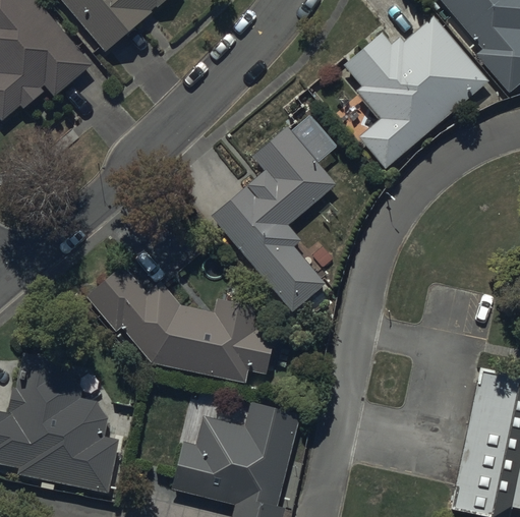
[(36,0),(0,0),(0,120),(19,105),(21,108),(44,91),(41,87),(44,84),(53,96),(92,63),(36,0)]
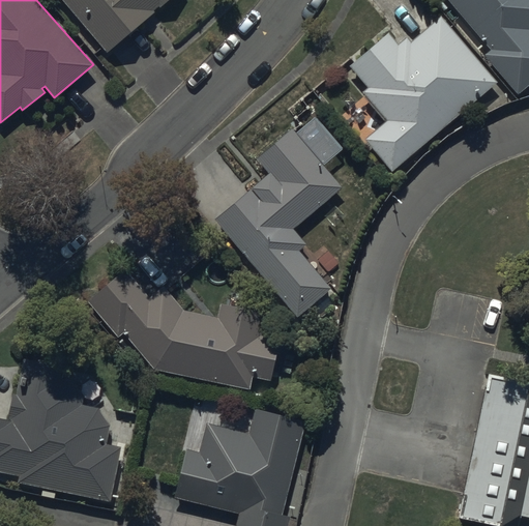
[(62,0),(107,53),(169,0),(62,0)]
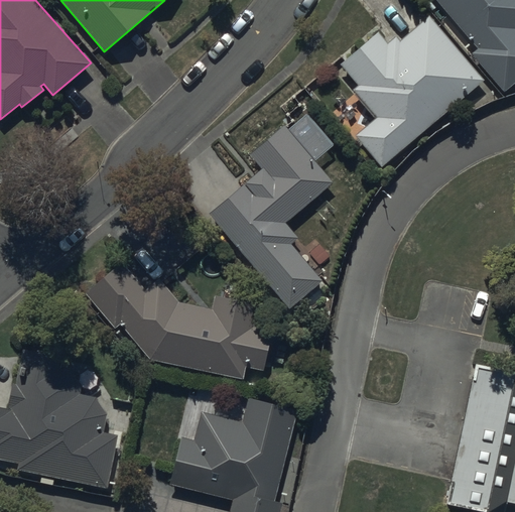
[(514,0),(434,0),(475,48),(470,52),(503,92),(514,82),(514,0)]
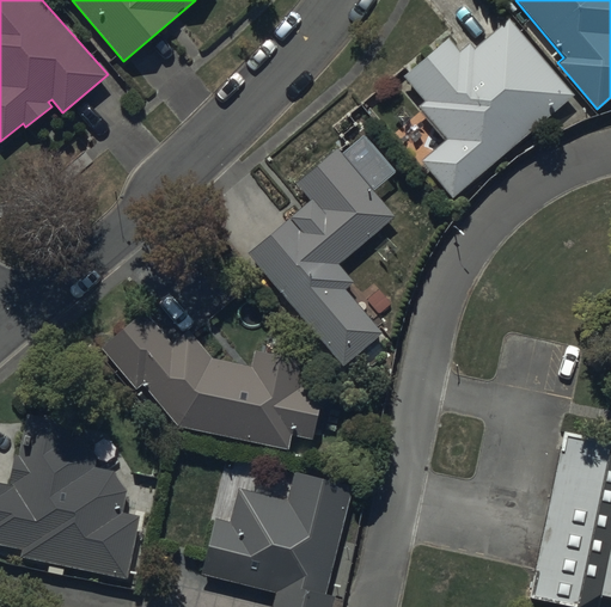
[(454,198),(574,93),(507,19),(474,48),(469,42),(462,49),(450,36),(402,78),(423,103),(417,108),(445,139),(421,160),(454,198)]
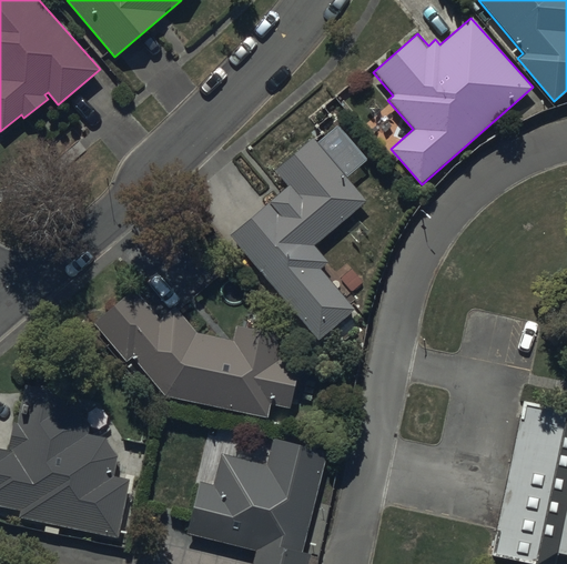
[(334,330),(351,315),(357,310),(321,269),(328,262),(314,245),(366,200),(346,178),(368,159),(338,124),(317,142),(312,136),(273,170),(285,184),(228,234),(321,342),(334,330)]
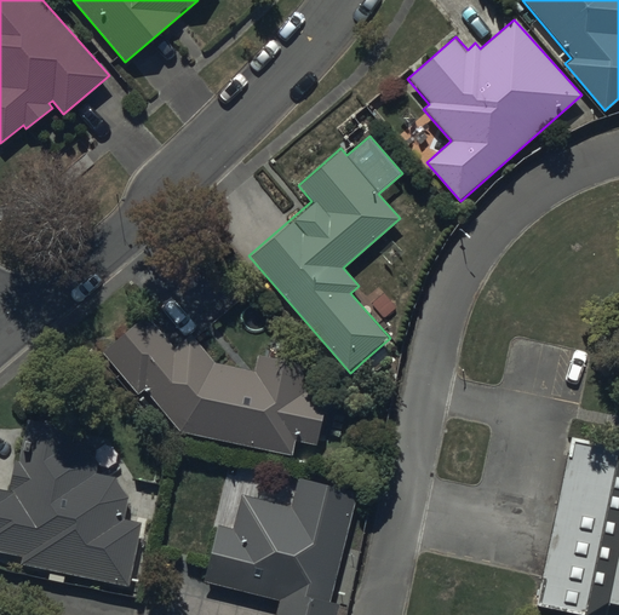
[(143,311),(99,349),(138,394),(143,389),(181,431),(182,430),(291,455),(294,442),(317,446),(325,394),(307,391),(311,365),(290,360),(292,346),(269,343),(267,355),(258,352),(254,371),(212,361),(188,333),(173,346),(143,311)]
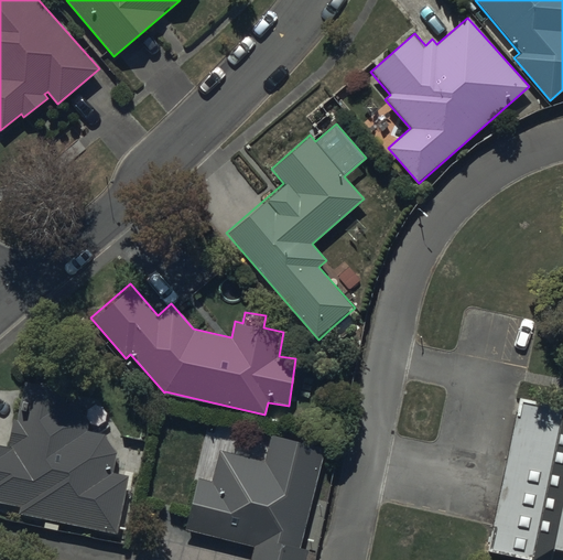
[(17,418),(12,418),(7,445),(0,443),(0,502),(18,506),(17,514),(119,532),(129,475),(112,472),(116,452),(104,433),(87,431),(87,419),(77,406),(78,392),(17,392),(17,418)]
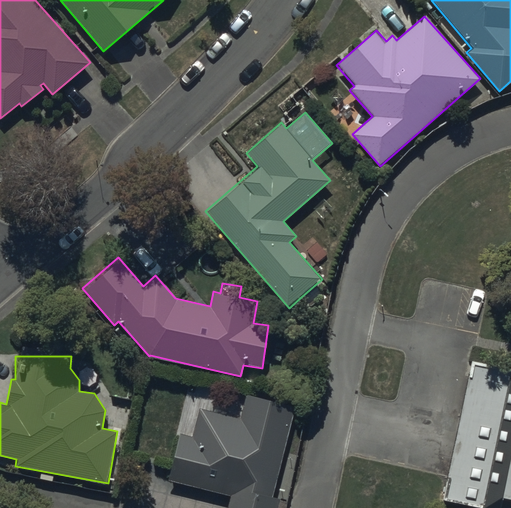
[(510,386),(475,379),(450,507),(510,507),(510,386)]
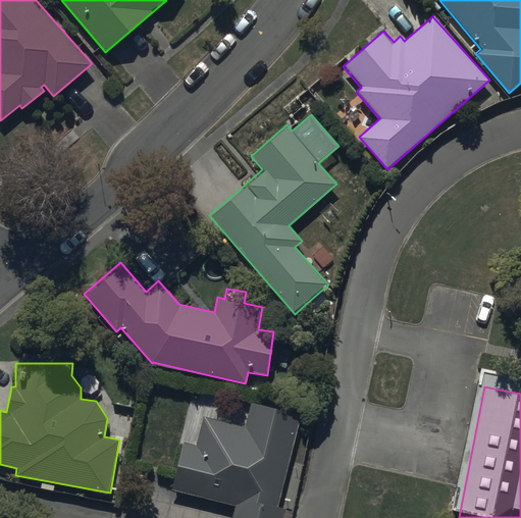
[(284,517),(287,508),(277,506),(300,413),(252,402),(246,427),(204,417),(197,445),(183,441),(170,491),(235,507),(230,517),(284,517)]
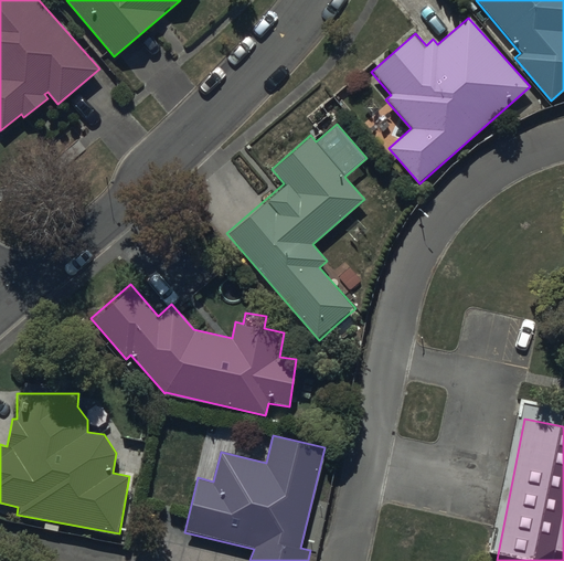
All buildings are outlined.
